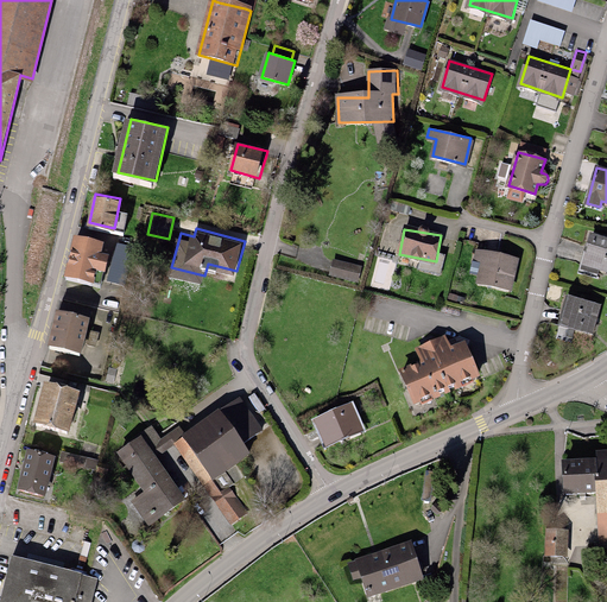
[(77,234),(69,273),(93,278),(101,239),(77,234)]
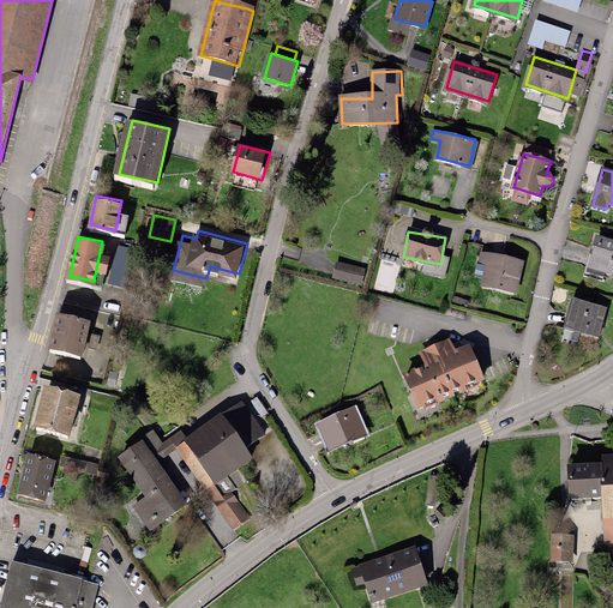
[(612,242),(599,239),(592,265),(612,271),(612,242)]
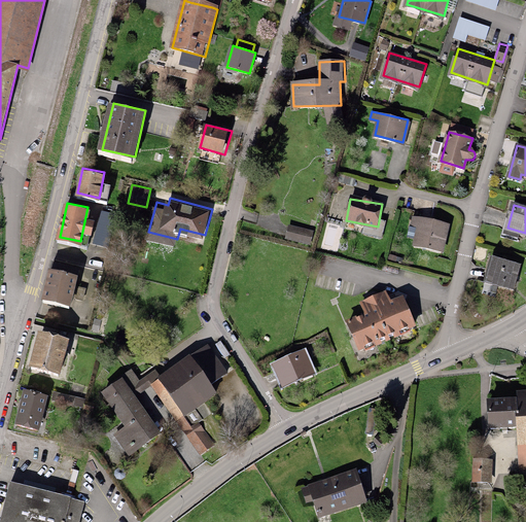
[(452,223),(413,214),(411,223),(418,225),(414,244),(446,251),(452,223)]
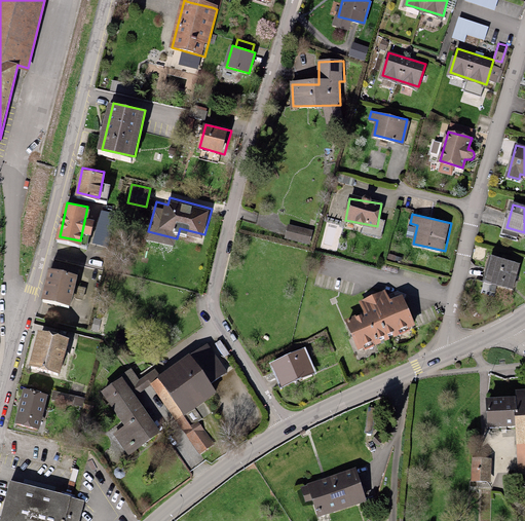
[(313,228),(289,223),(286,234),(310,239),(313,228)]
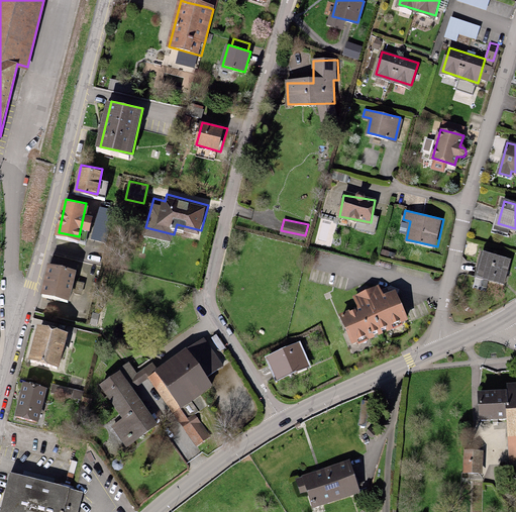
[(508,259),(484,253),(480,276),(503,281),(508,259)]
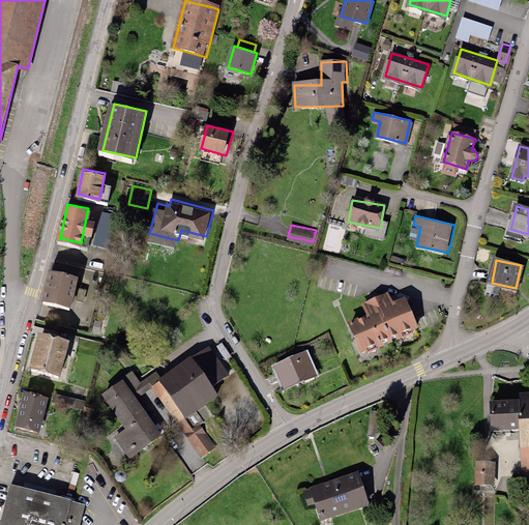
[(52,275),(45,307),(68,312),(76,281),(52,275)]
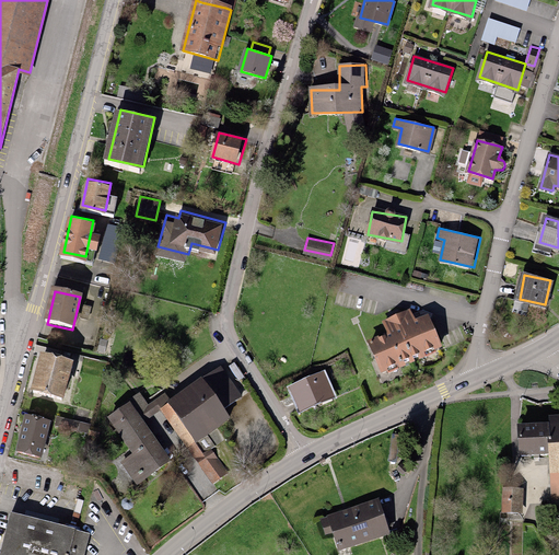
[(369,345),(383,374),(442,347),(428,318),(416,323),(410,311),(384,322),(389,335),(369,345)]
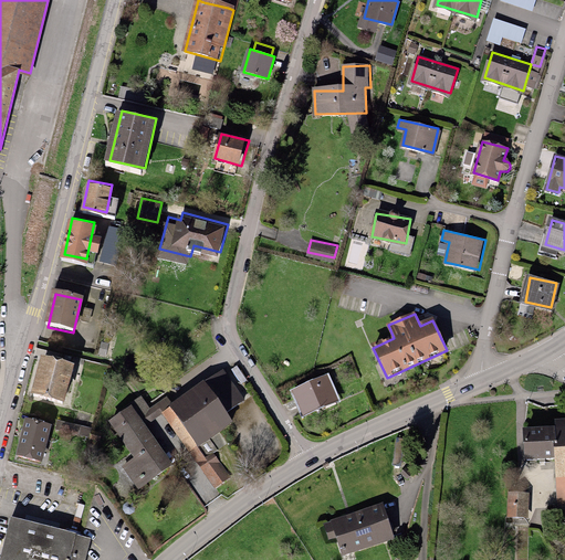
[(45,356),(35,393),(67,402),(76,363),(45,356)]
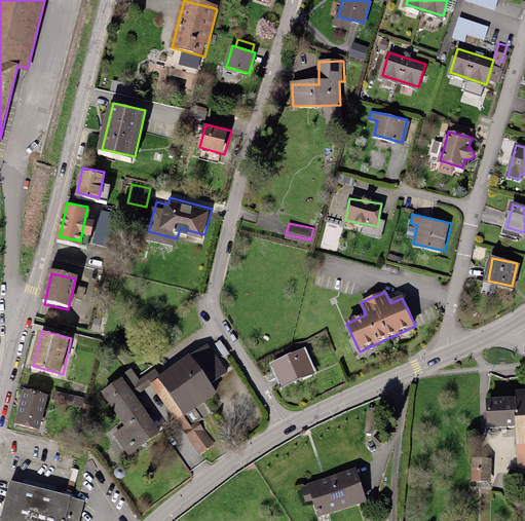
[(304,351),(273,365),(283,387),(313,375),(304,351)]
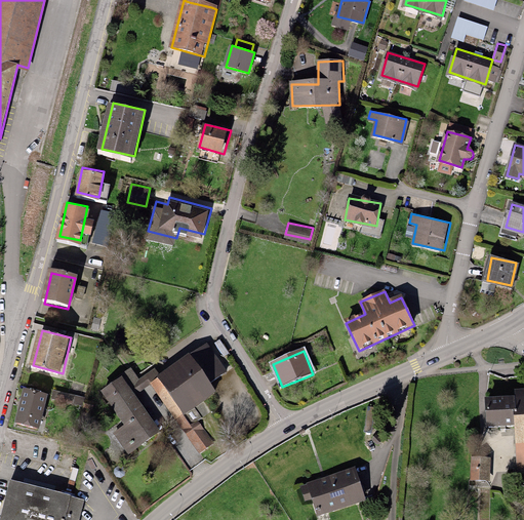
[(160,374),(150,383),(198,449),(208,442),(189,415),(216,395),(188,355),(160,374)]
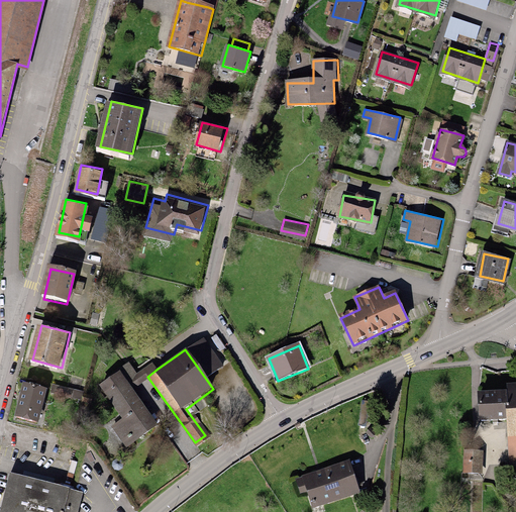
[(136,375),(131,367),(102,387),(125,419),(114,427),(127,447),(158,426),(130,389),(147,377),(158,369),(153,363),(136,375)]
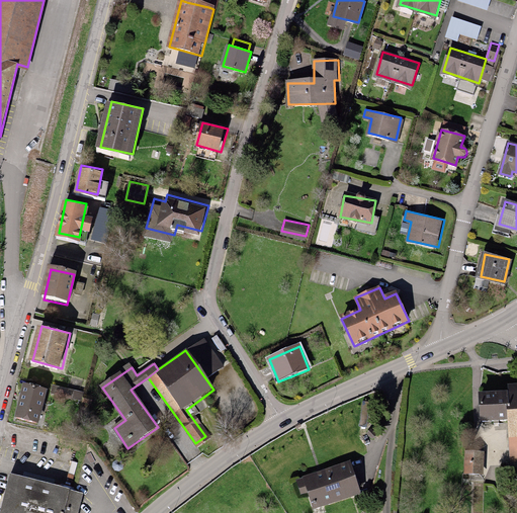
[(81,385),(55,378),(52,390),(78,396),(81,385)]
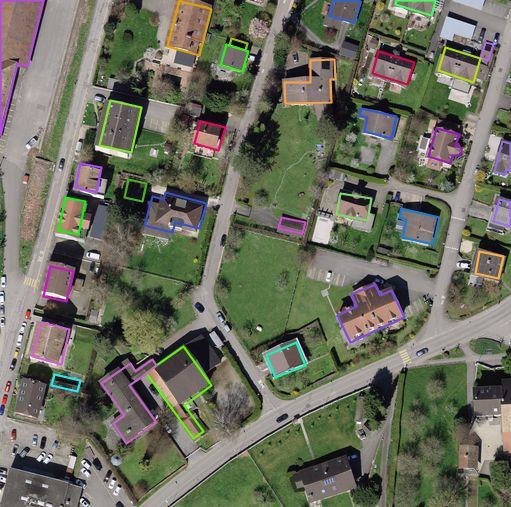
[(24,376),(17,410),(41,415),(49,381),(24,376)]
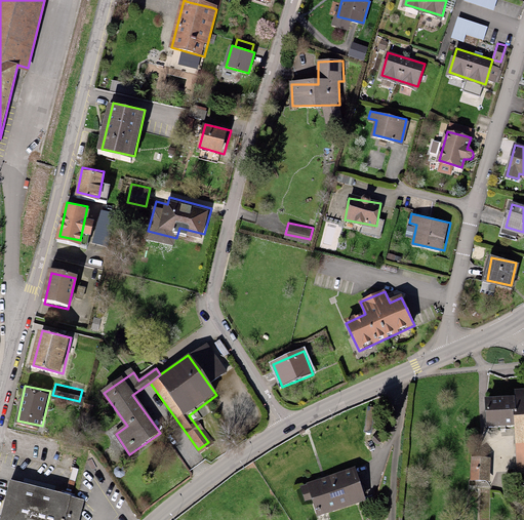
[(523,393),(486,395),(487,423),(516,422),(517,433),(523,433),(523,446),(517,446),(518,464),(523,464),(523,393)]
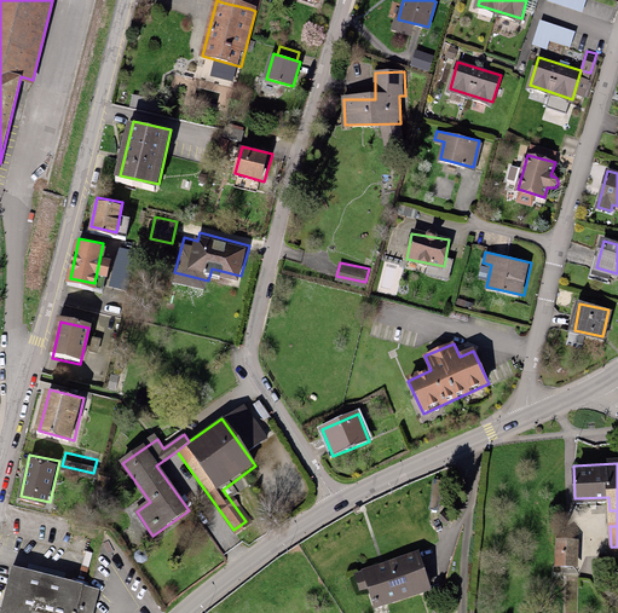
[(555,537),(555,562),(575,562),(575,537),(555,537)]
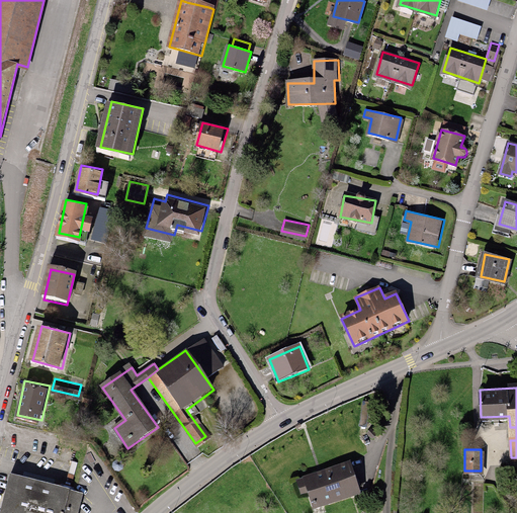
[(347,459),(307,472),(311,486),(316,502),(356,489),(347,459)]
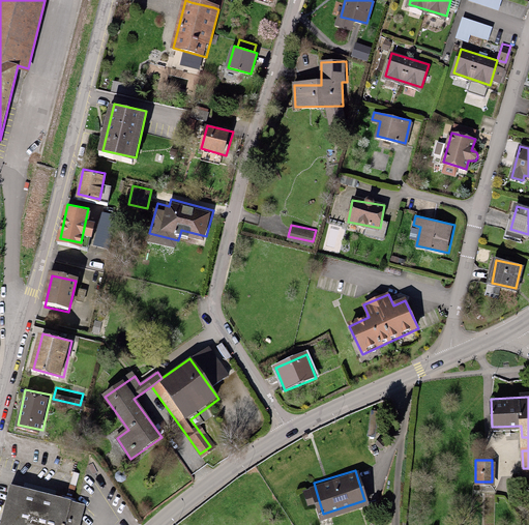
[(10,482),(0,524),(78,524),(84,499),(10,482)]
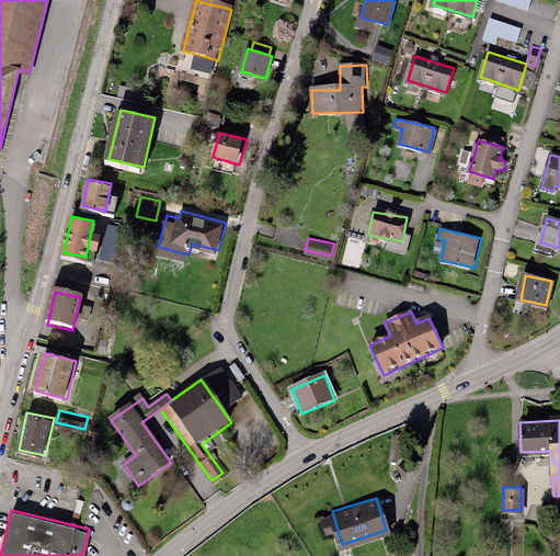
[(327,530),(336,526),(332,511),(322,514),(327,530)]
